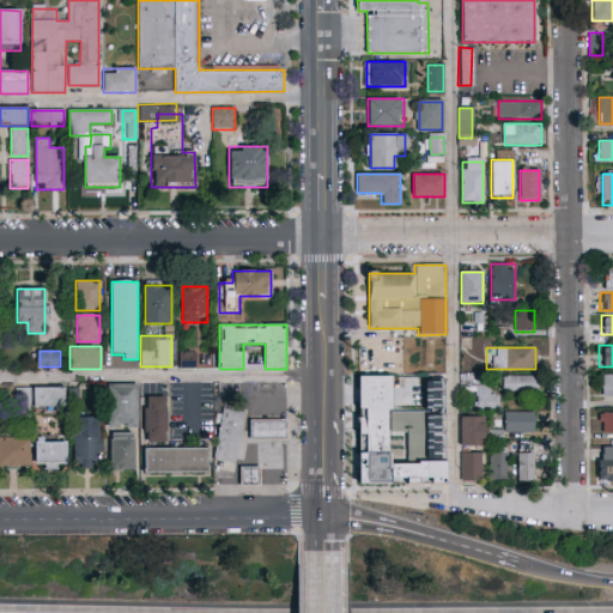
[(195,369),(178,369),(178,352),(195,352),(195,369)]
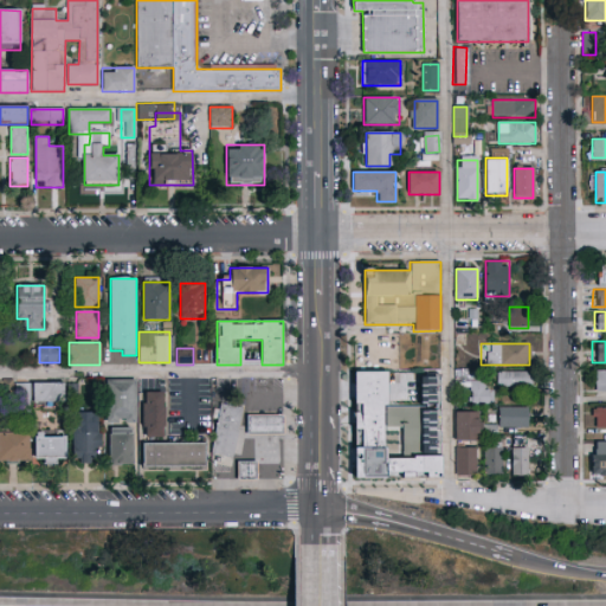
[(605,371),(605,392),(595,392),(595,371),(605,371)]
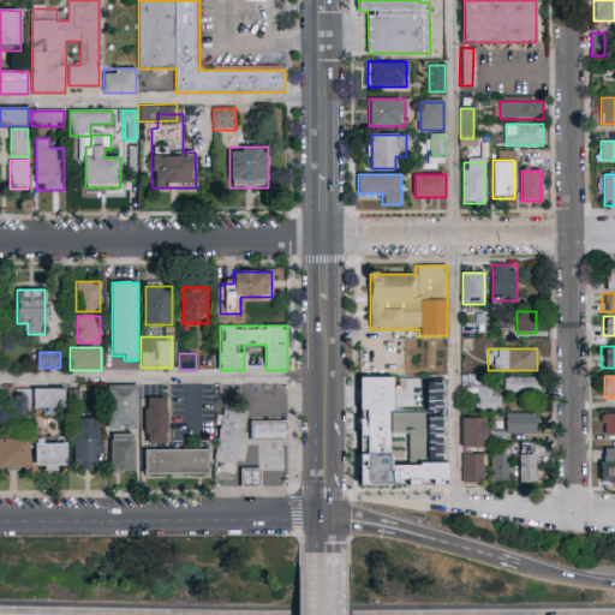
[(360,377),(392,377),(392,412),(427,412),(427,378),(446,378),(446,461),(447,461),(447,485),(360,485),(360,377)]
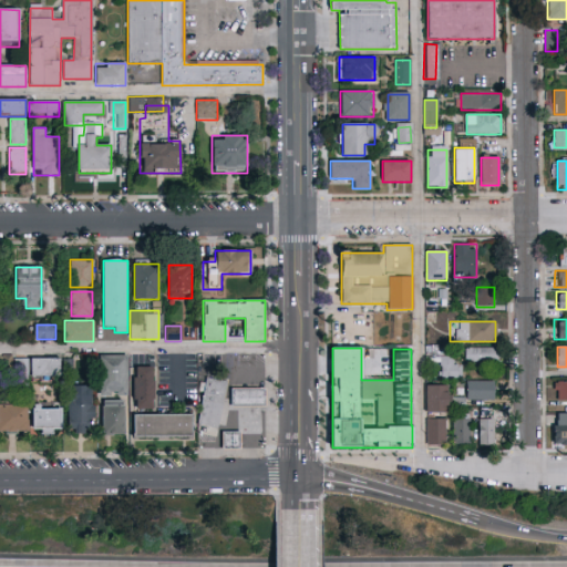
[(497,362),(466,362),(466,349),(497,349),(497,362)]
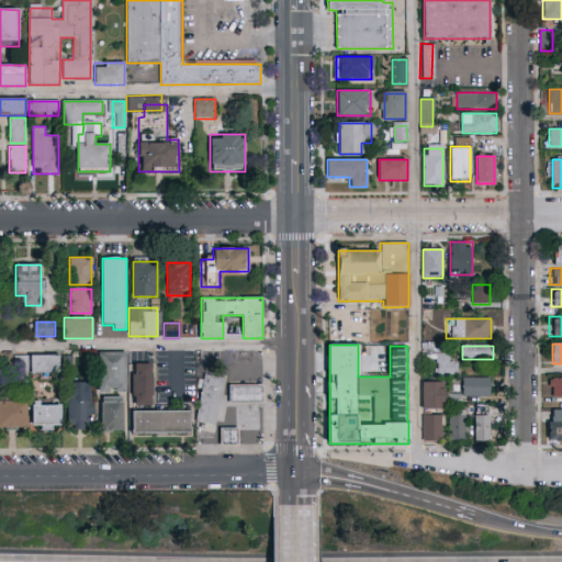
[(126,392),(99,392),(99,351),(126,351),(126,392)]
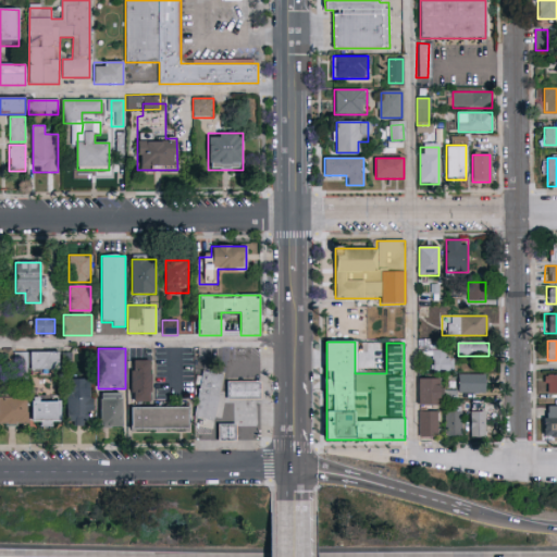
[(60,371),(25,371),(25,351),(60,351),(60,371)]
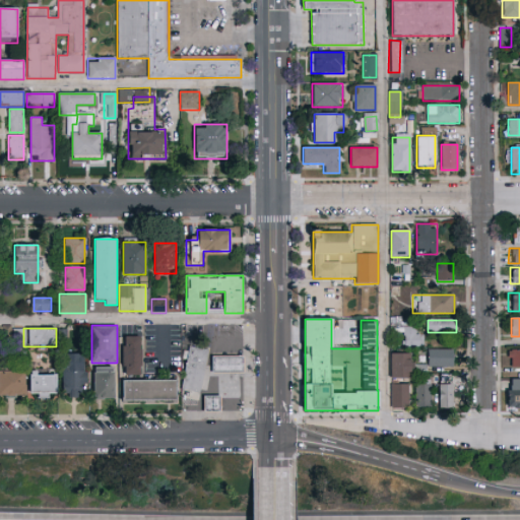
[(424,346),(403,346),(403,330),(424,330),(424,346)]
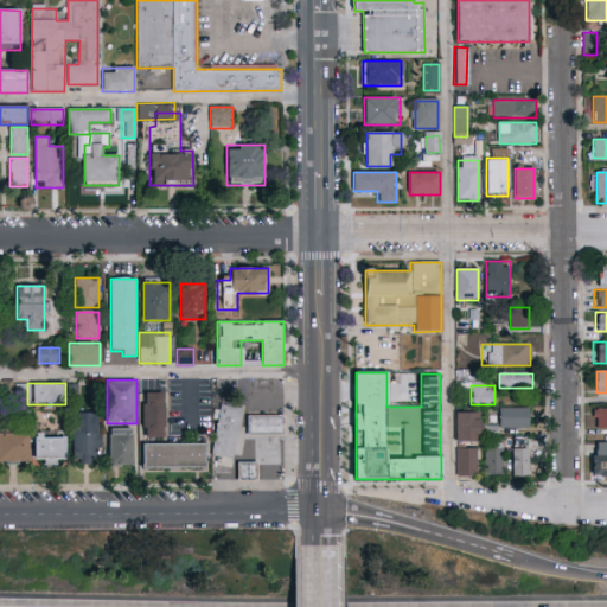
[(164,393),(164,438),(144,438),(144,393),(164,393)]
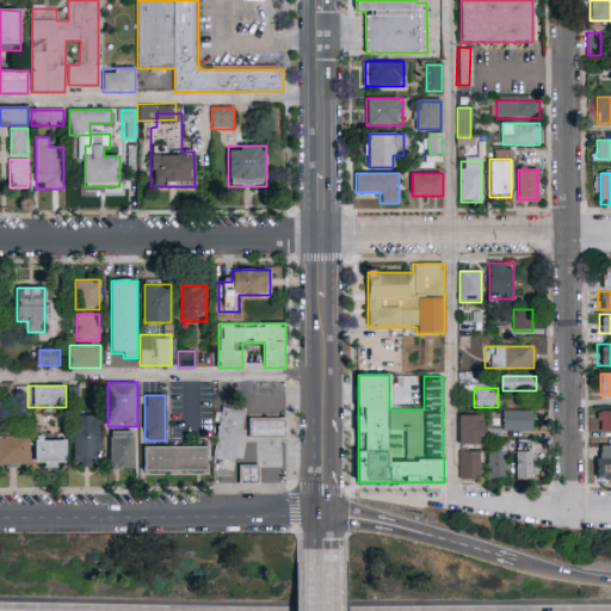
[(235,464),(213,460),(222,406),(245,411),(235,464)]
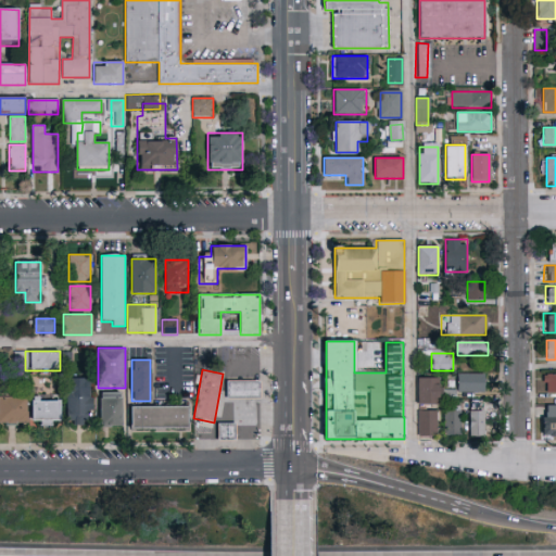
[(484,375),(484,392),(457,392),(457,375),(484,375)]
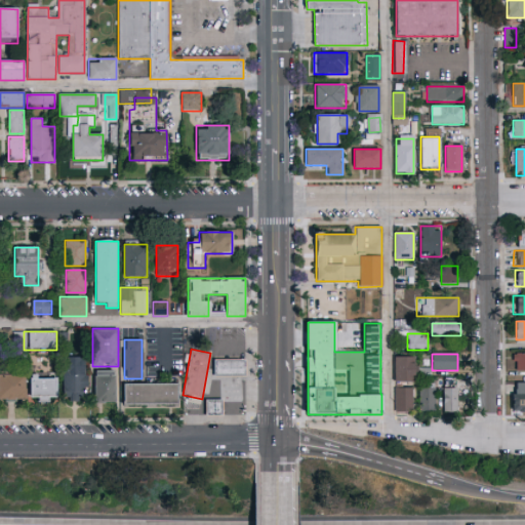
[(524,370),(514,370),(514,354),(524,354),(524,370)]
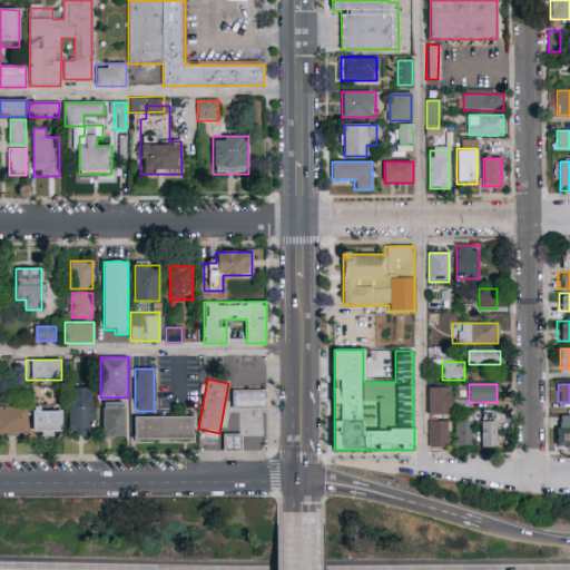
[(94,435),(69,435),(69,387),(94,387),(94,435)]
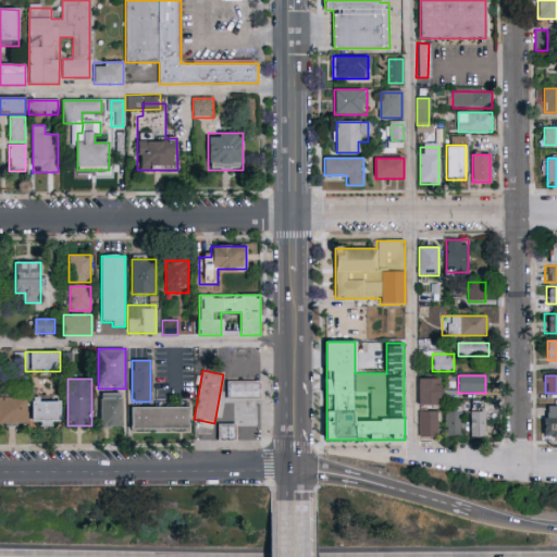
[(441,405),(419,405),(419,379),(441,379),(441,405)]
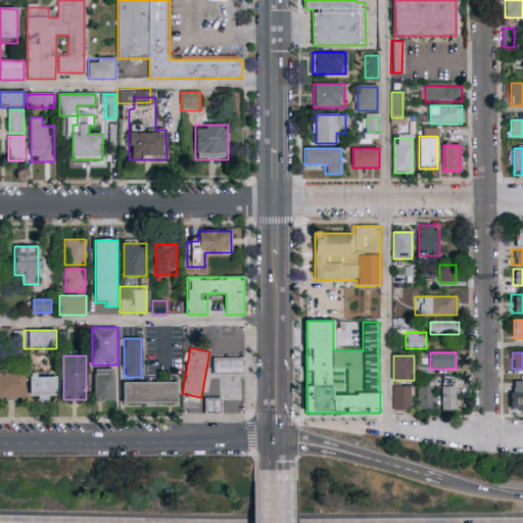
[(244,359),(244,376),(227,376),(212,376),(212,359),(227,359),(244,359)]
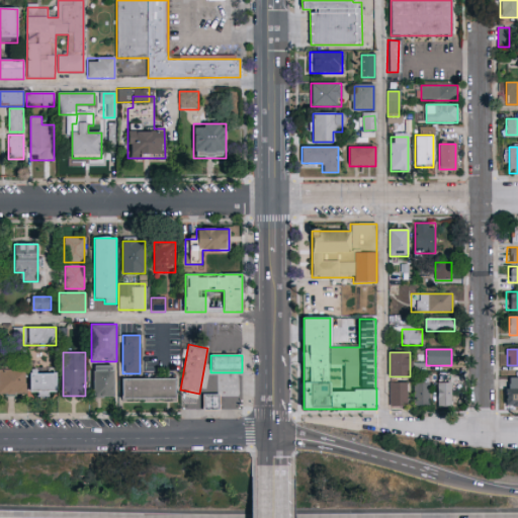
[(113,365),(113,398),(93,398),(93,365),(113,365)]
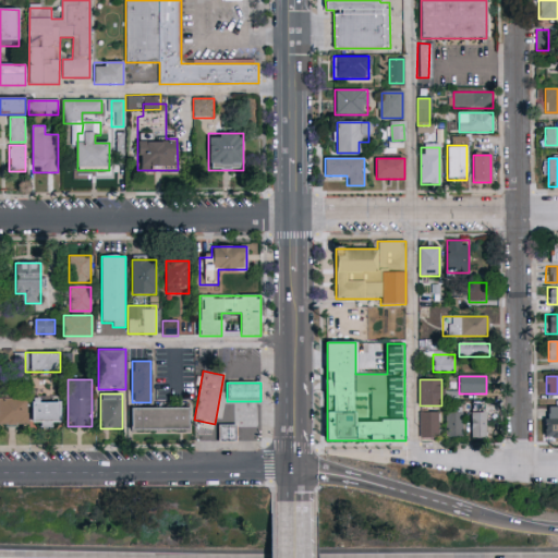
[(0,425),(0,399),(27,399),(27,425),(0,425)]
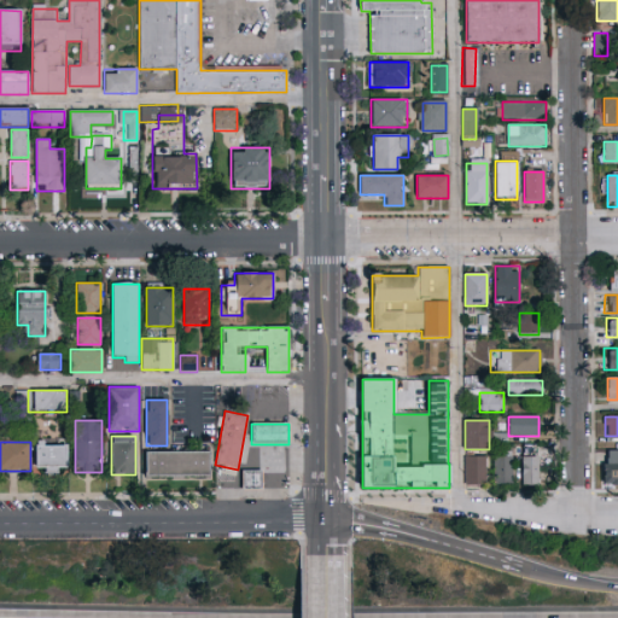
[(68,442),(68,472),(36,472),(36,442),(68,442)]
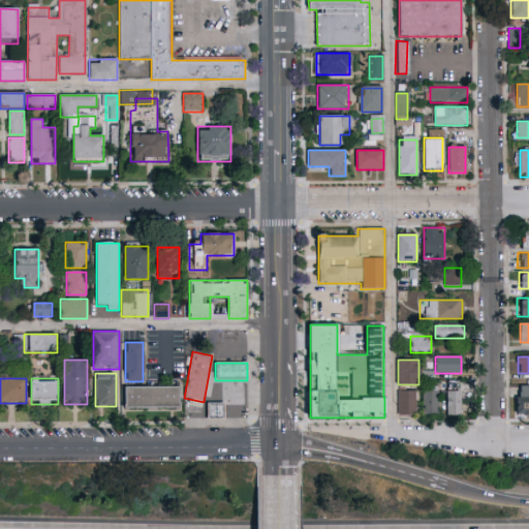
[(461,415),(447,415),(447,381),(461,380),(461,415)]
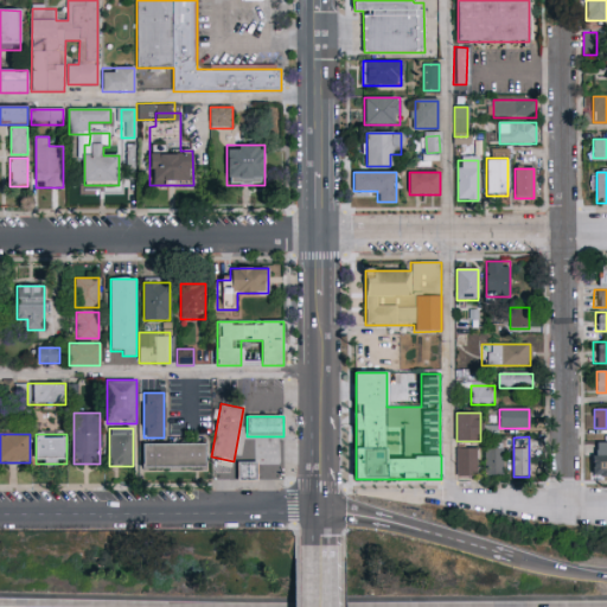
[(606,443),(606,477),(593,477),(593,443),(606,443)]
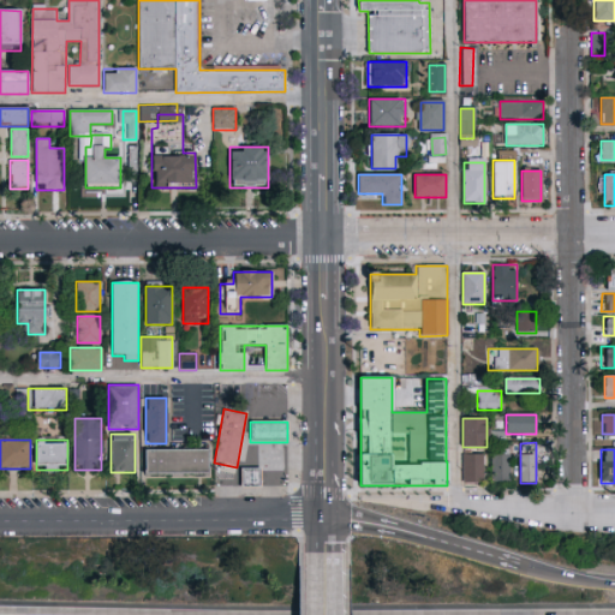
[(145,451),(209,451),(209,475),(145,475),(145,451)]
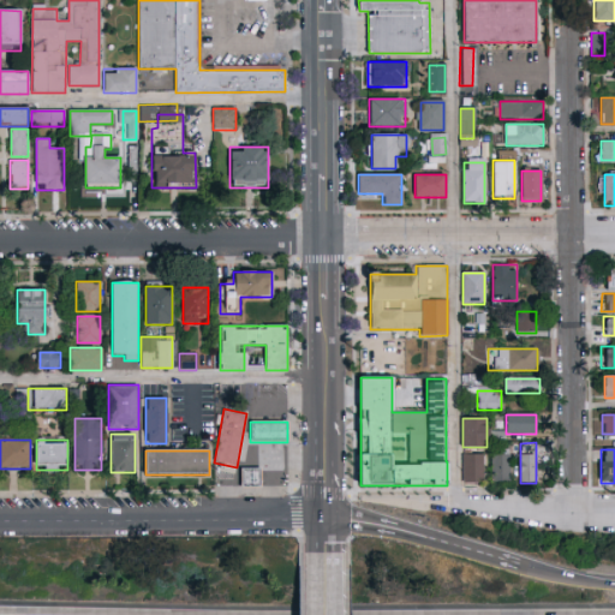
[(493,483),(493,451),(509,451),(509,483),(493,483)]
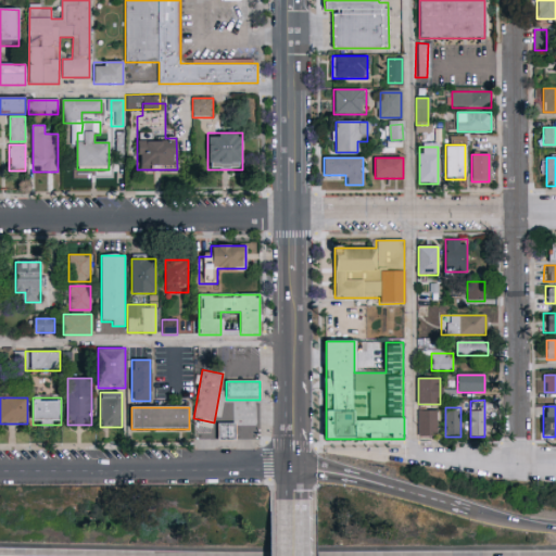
[(418,411),(437,411),(437,440),(418,440),(418,411)]
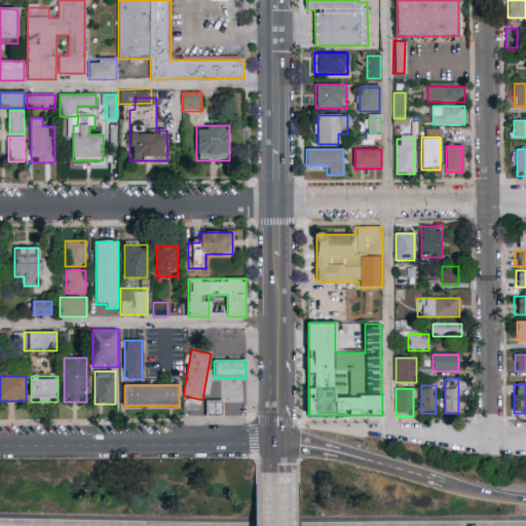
[(223,417),(205,417),(205,401),(223,401),(223,417)]
